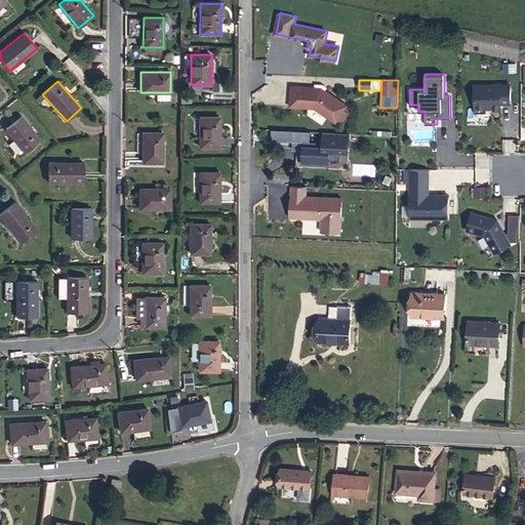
[(322,87),(292,85),(290,106),(315,108),(336,122),(348,105),(322,87)]
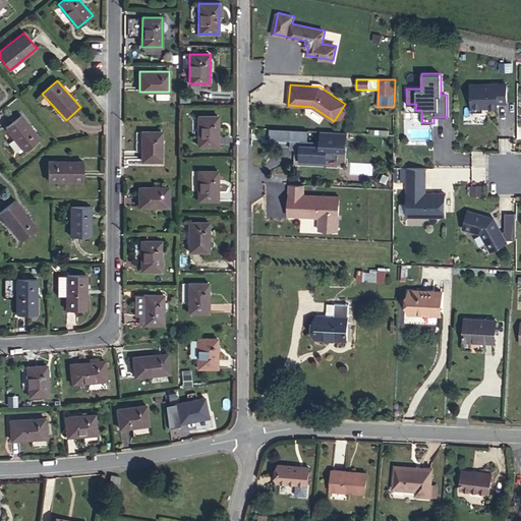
[(507,84),(471,84),(471,112),(483,112),(483,107),(488,107),(488,108),(498,108),(498,104),(507,104),(507,84)]
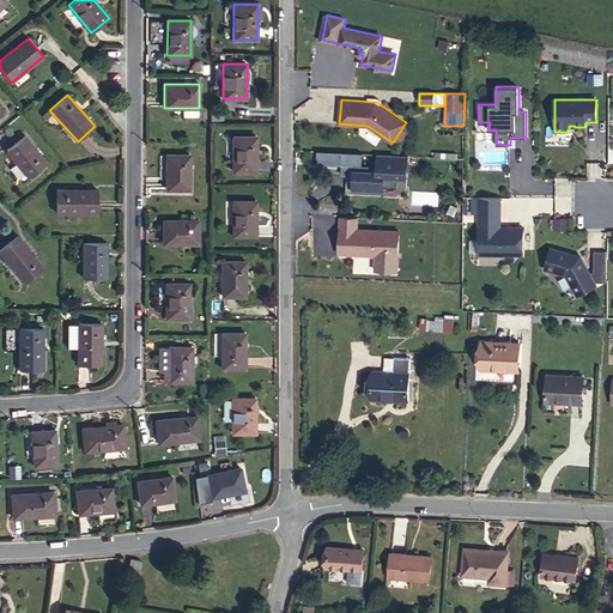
[(47,163),(24,135),(6,150),(29,177),(47,163)]
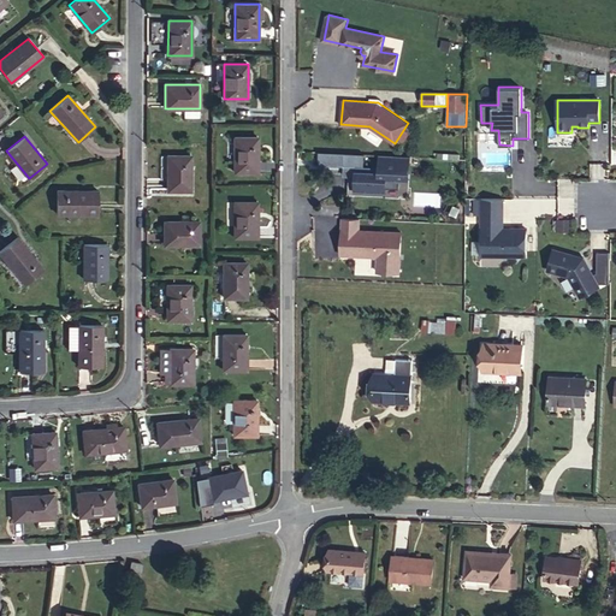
[(258,172),(258,137),(235,137),(234,172),(258,172)]
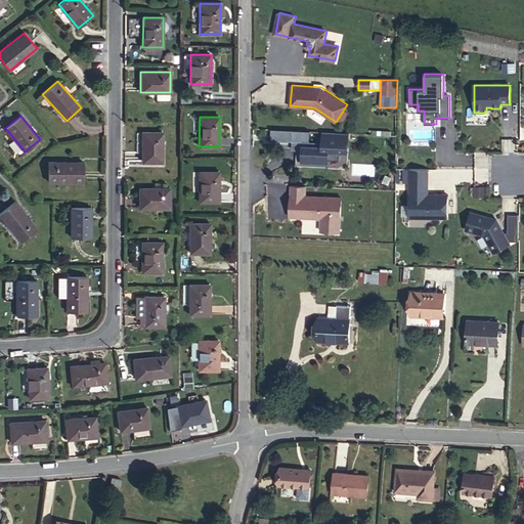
[(292,130),(271,129),(270,140),(292,141),(292,130)]
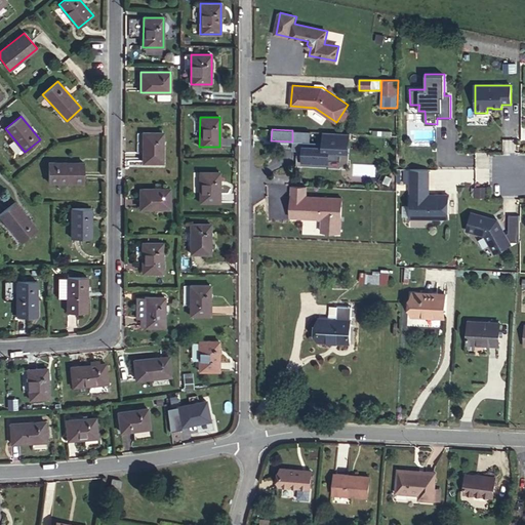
[(321,143),(301,142),(301,151),(300,164),(326,165),(326,159),(338,159),(339,149),(346,149),(347,133),(322,131),(321,143)]
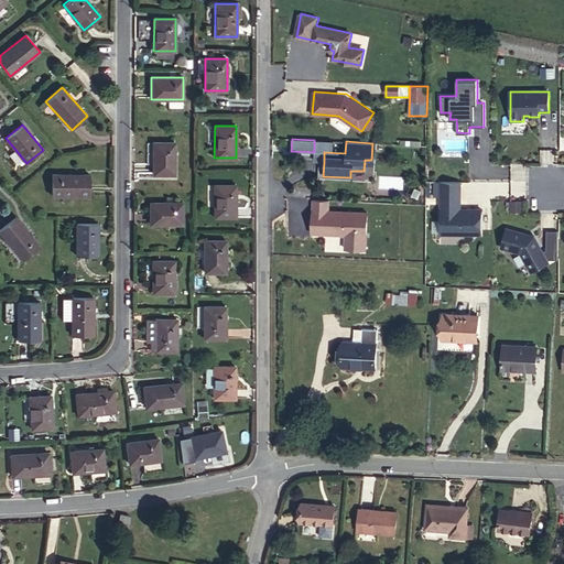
[(153,142),(153,174),(174,174),(175,142),(153,142)]
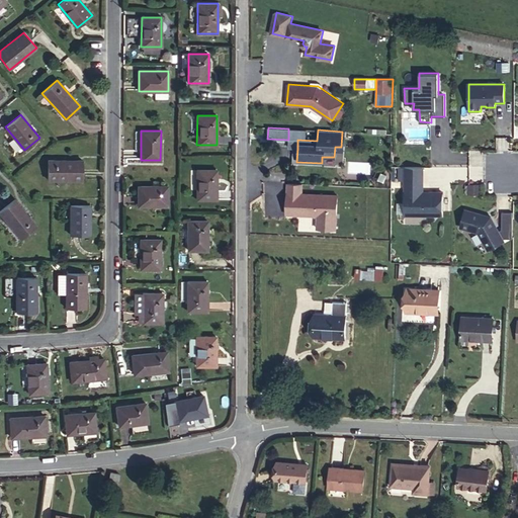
[(297,140),(288,140),(287,148),(297,149),(297,140)]
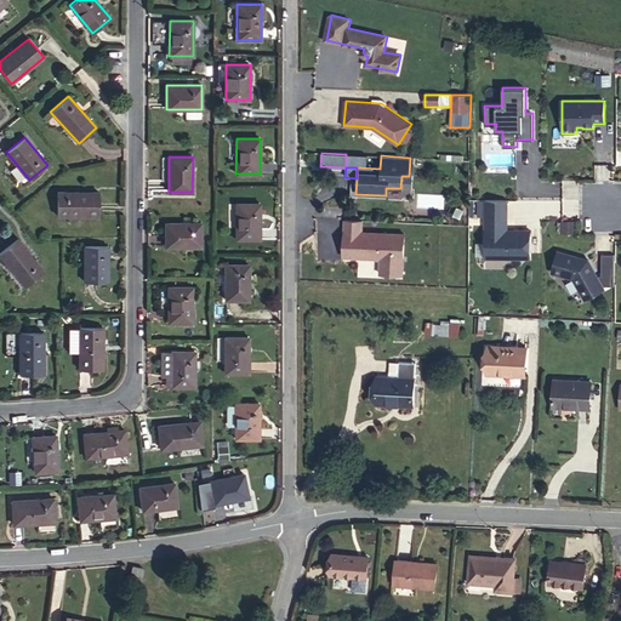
[(98,192),(57,192),(57,216),(98,216),(98,192)]
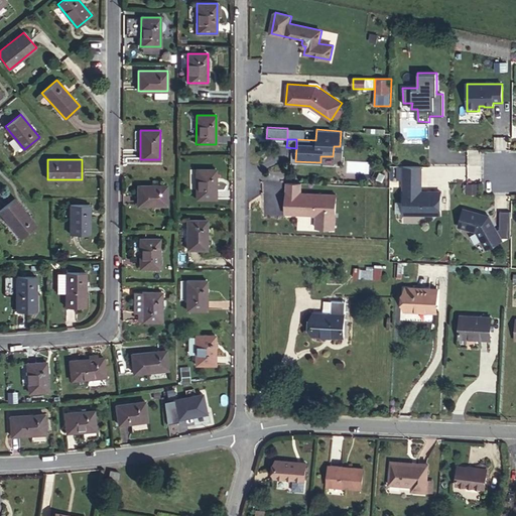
[(440,190),(421,191),(421,166),(404,166),(404,215),(440,215),(440,190)]
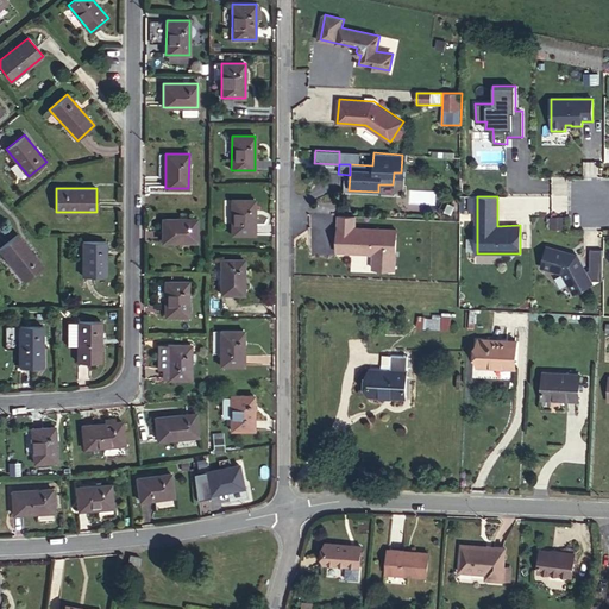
[(255,234),(255,200),(231,200),(231,234),(255,234)]
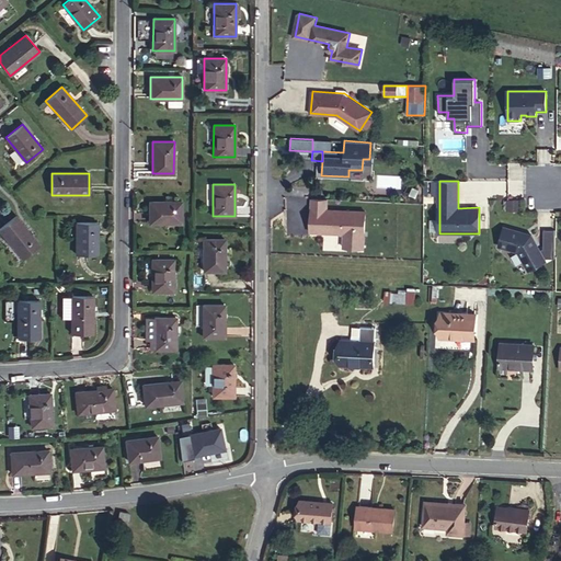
[(328,209),(328,198),(312,197),(310,231),(344,232),(343,247),(364,248),(366,212),(328,209)]
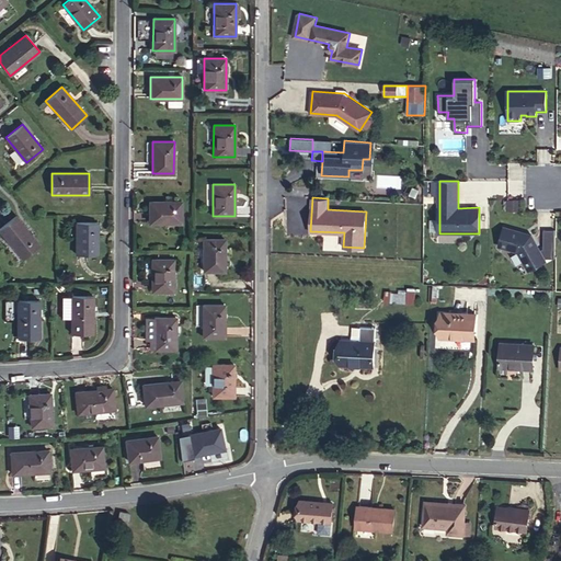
[(521,201),(507,201),(507,210),(521,210),(521,201)]
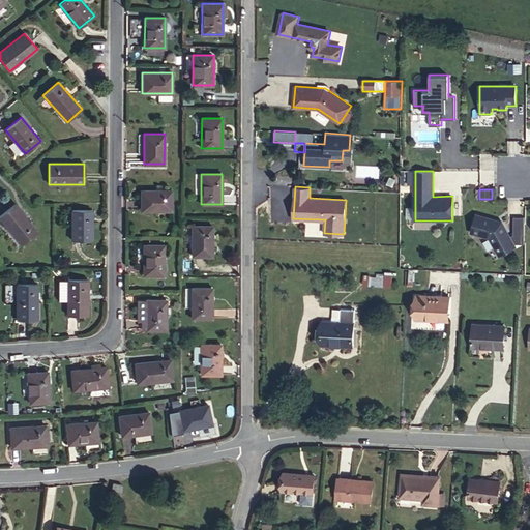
[(141,190),(141,210),(171,210),(171,190),(141,190)]
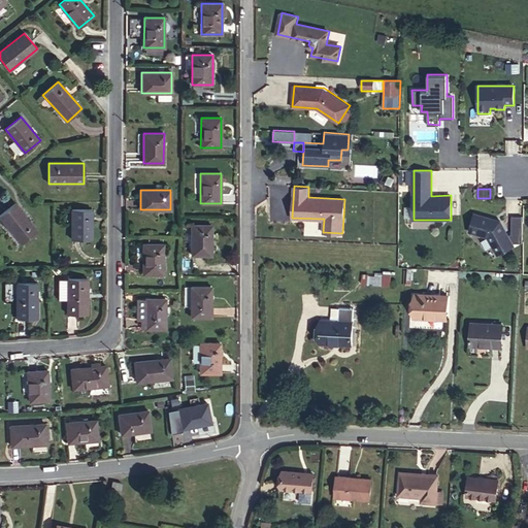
[(37,231),(14,203),(0,215),(0,217),(21,243),(37,231)]
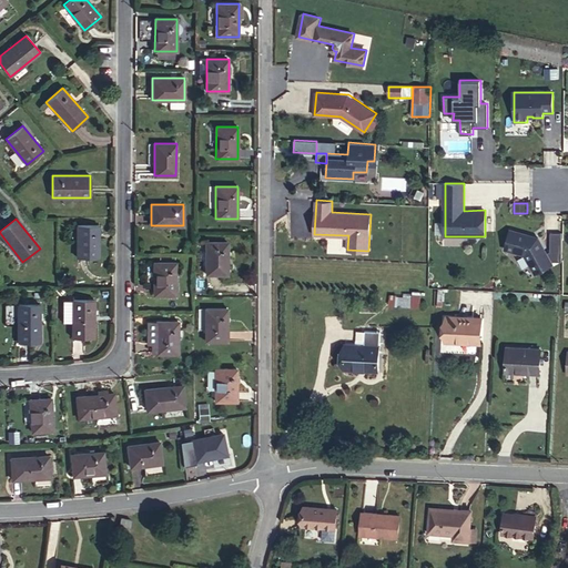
[(77,257),(99,257),(99,225),(77,225),(77,257)]
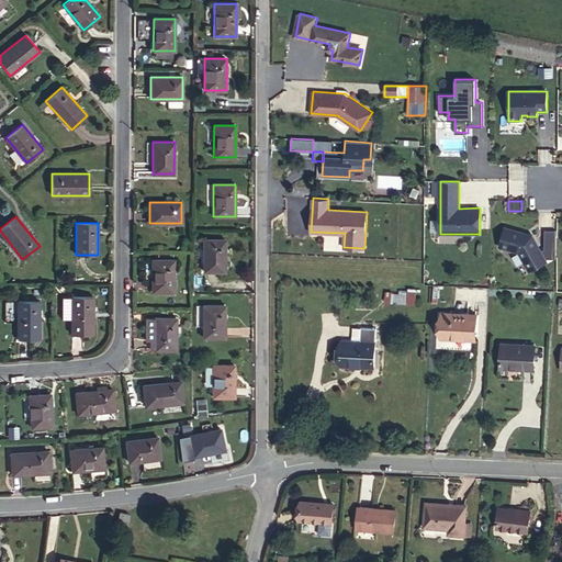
[(524,236),(525,233),(505,227),(499,247),(518,251),(527,266),(544,256),(532,235),(528,237),(524,236)]
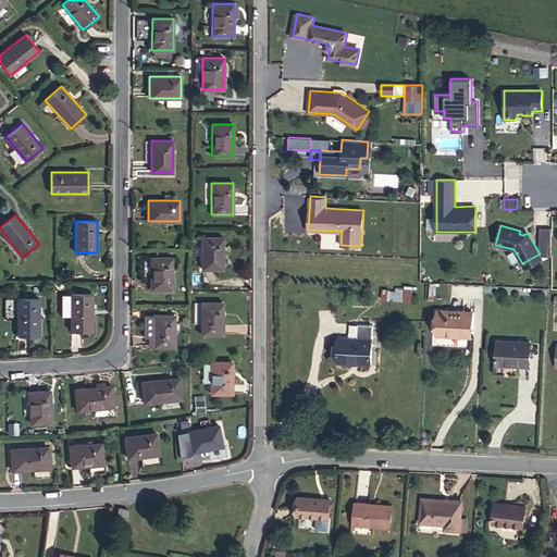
[(321,235),(321,248),(332,248),(331,235),(321,235)]
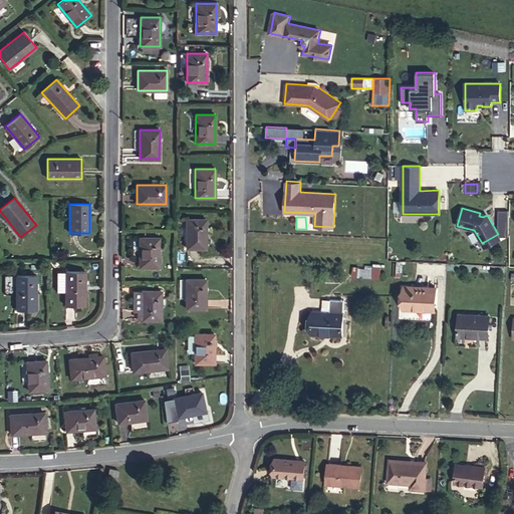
[(206,248),(206,219),(187,219),(186,248),(206,248)]
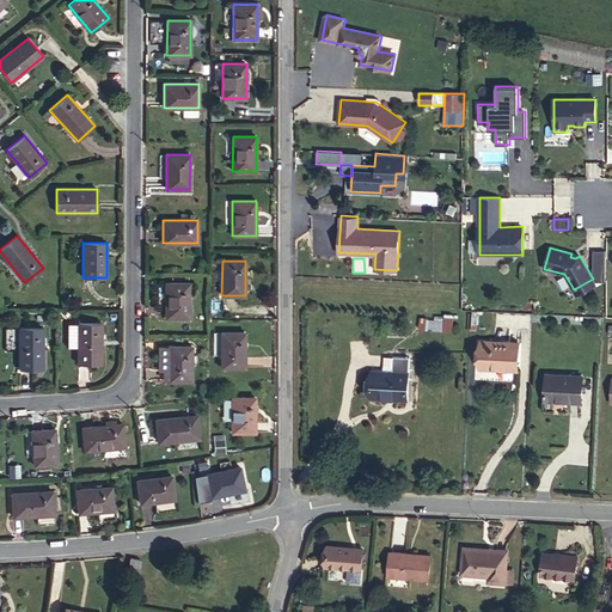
[(166,283),(165,318),(189,318),(189,283),(166,283)]
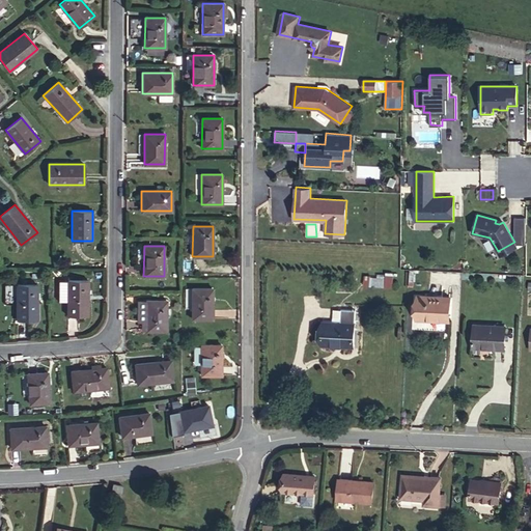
[(385,279),(364,277),(363,285),(384,287),(385,279)]
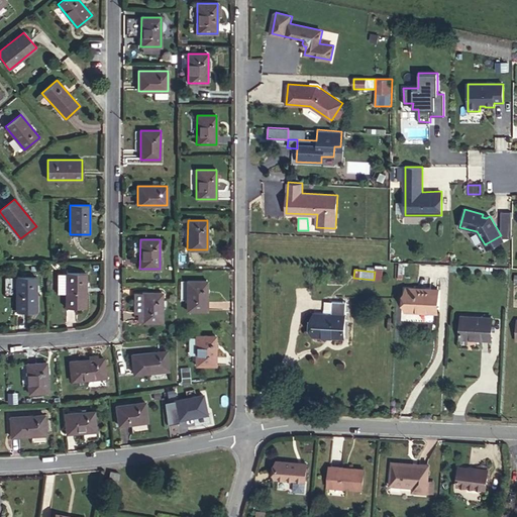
[(66,273),(66,307),(85,308),(86,273),(66,273)]
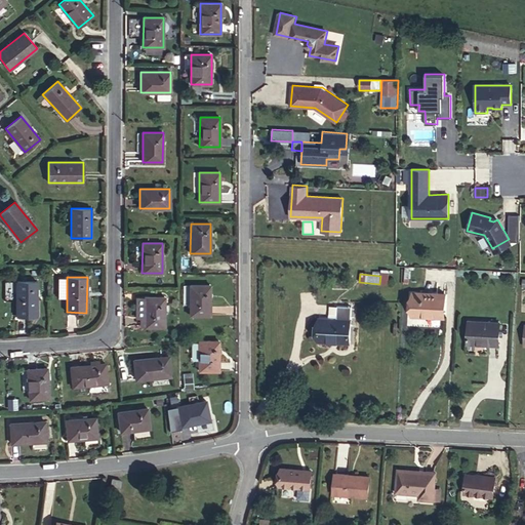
[(37,281),(16,281),(16,317),(37,317),(37,281)]
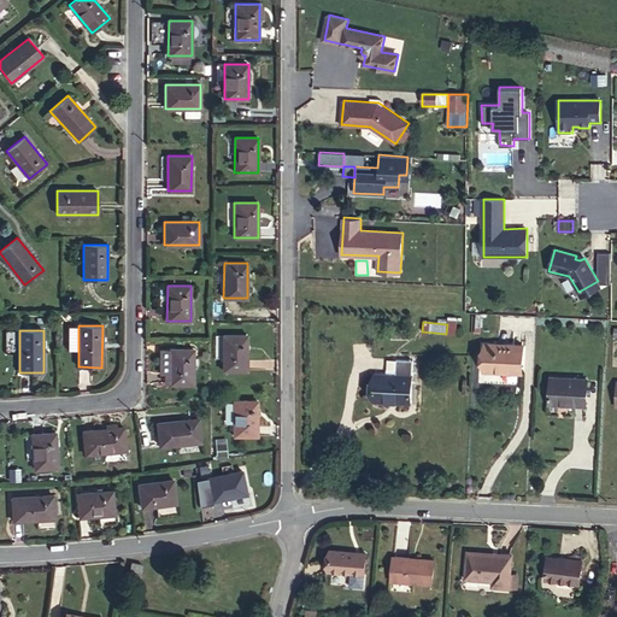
[(247,370),(247,335),(223,335),(223,370),(247,370)]
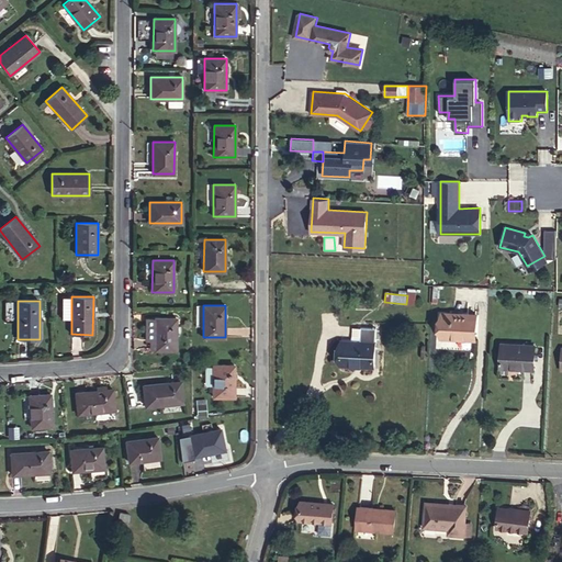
[(475,340),(476,314),(442,313),(440,338),(475,340)]
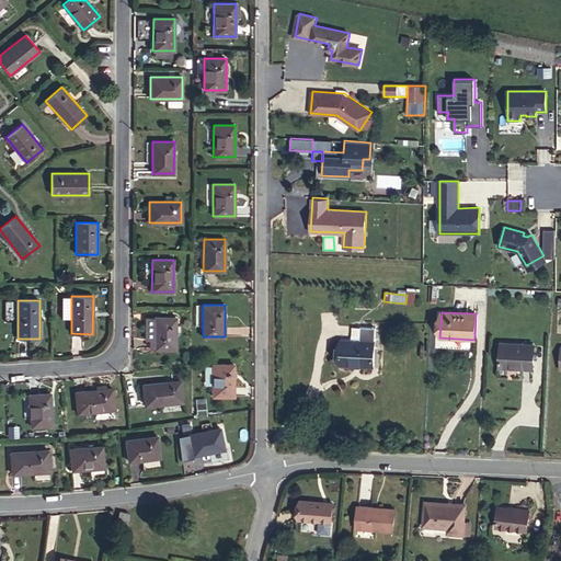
[(175,318),(155,318),(155,350),(175,350),(175,318)]
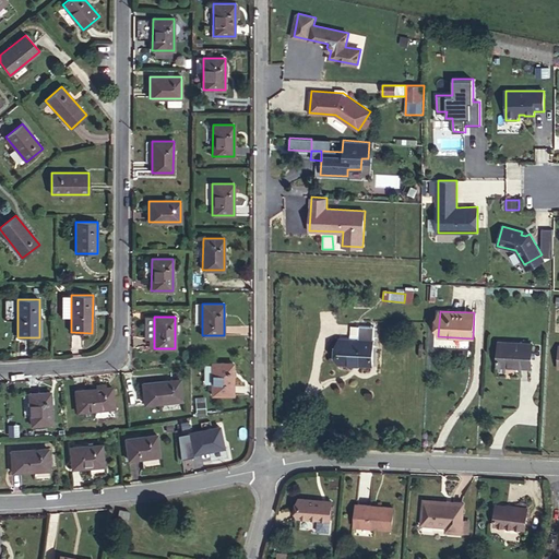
[(337,364),(372,366),(373,341),(375,326),(359,325),(358,340),(339,339),(337,364)]
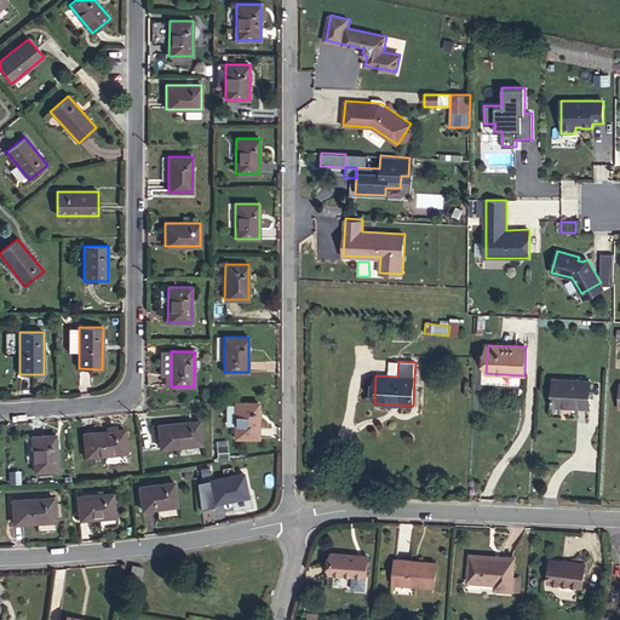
[(589,407),(591,382),(552,379),(551,406),(589,407)]
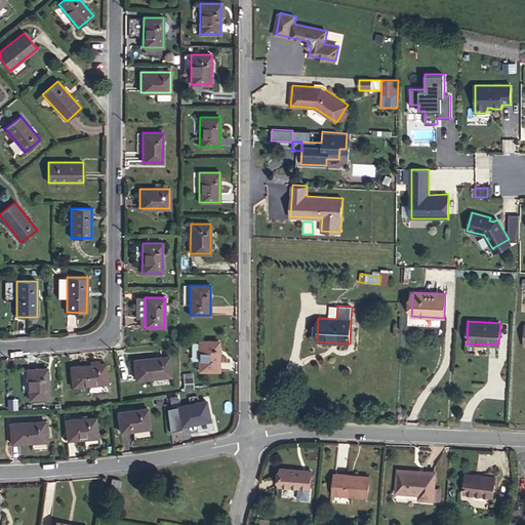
[(218,340),(199,340),(198,370),(218,370),(218,340)]
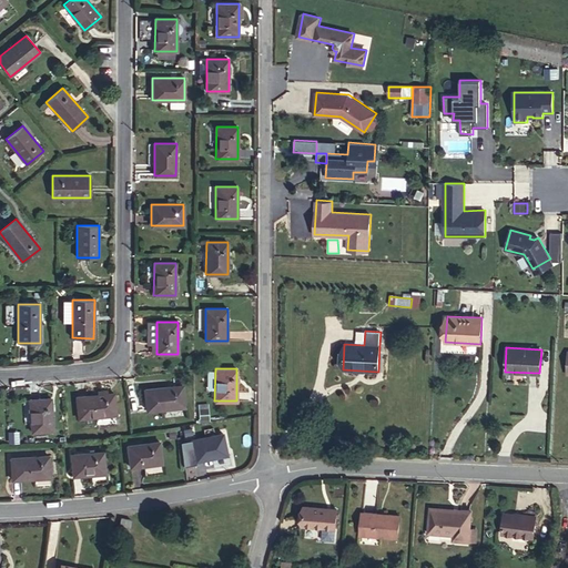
[(182,385),(144,389),(146,411),(184,407),(182,385)]
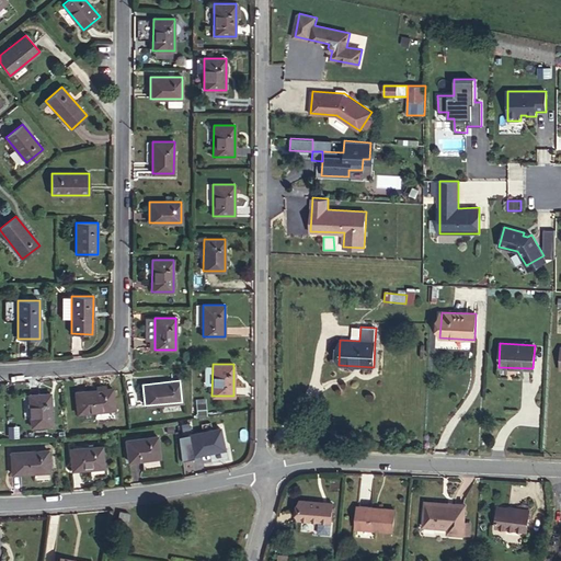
[(113,388),(75,392),(77,413),(115,409),(113,388)]
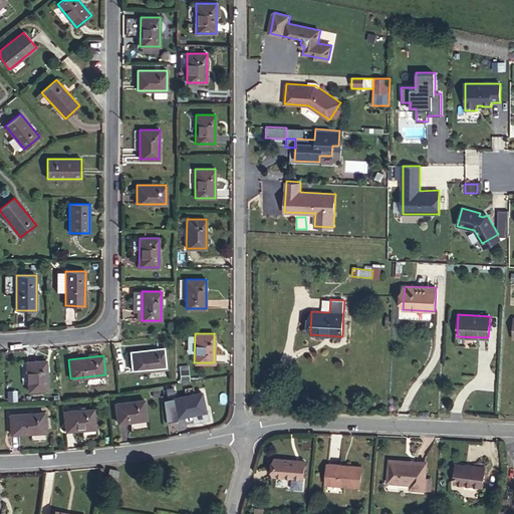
[(28,383),(29,391),(48,390),(46,360),(27,361),(21,362),(22,383),(28,383)]
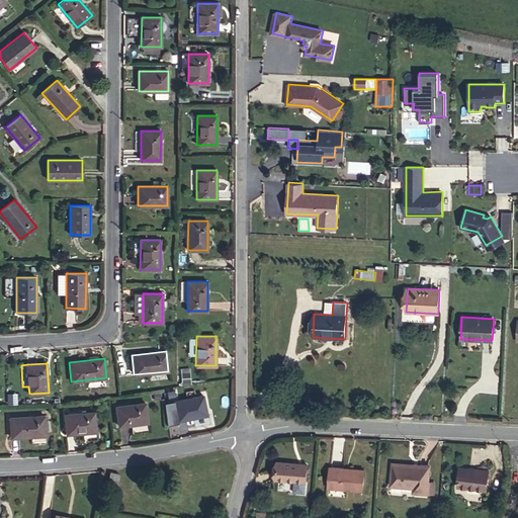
[(203,395),(174,401),(178,420),(207,415),(203,395)]
